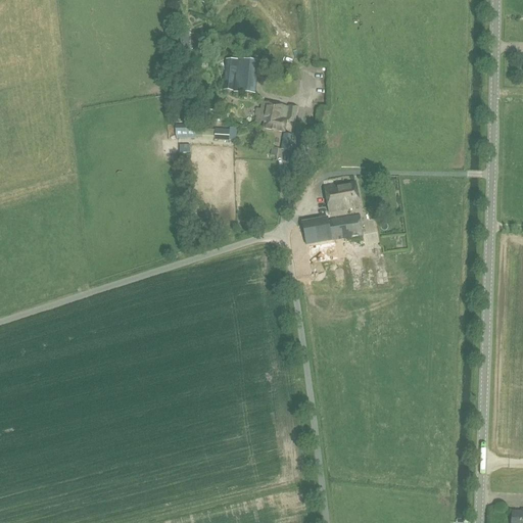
[(189,57),(188,33),(180,33),(181,58),(189,57)]
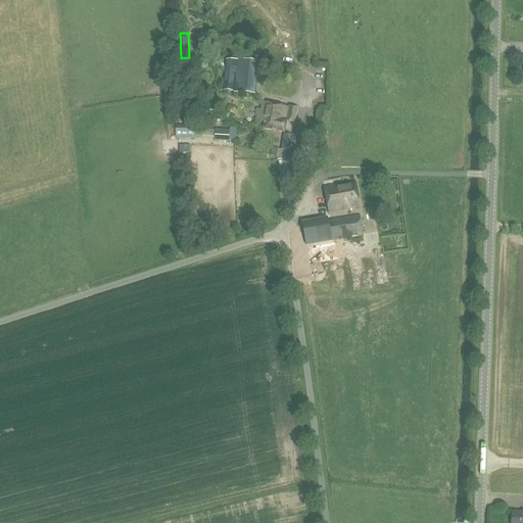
[(255,95),(258,61),(237,59),(234,93),(255,95)]
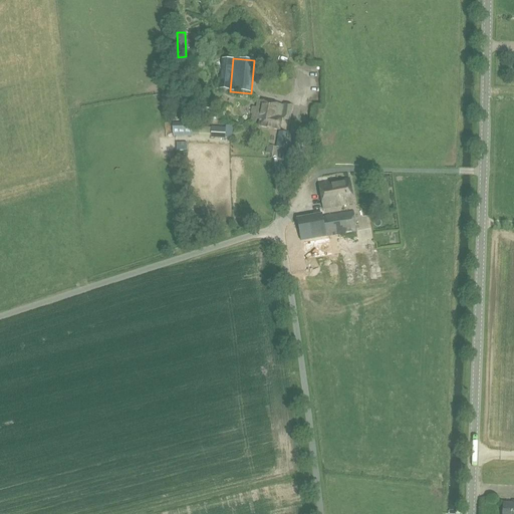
[(233,60),(222,59),(221,71),(217,70),(216,79),(220,79),(219,86),(230,87),(233,60)]
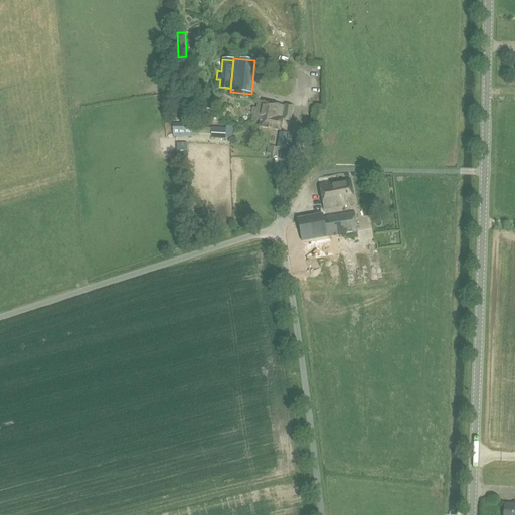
[(254,120),(261,121),(261,120),(262,120),(263,116),(271,117),(272,113),(277,114),(277,113),(284,115),(286,107),(259,101),(254,120)]
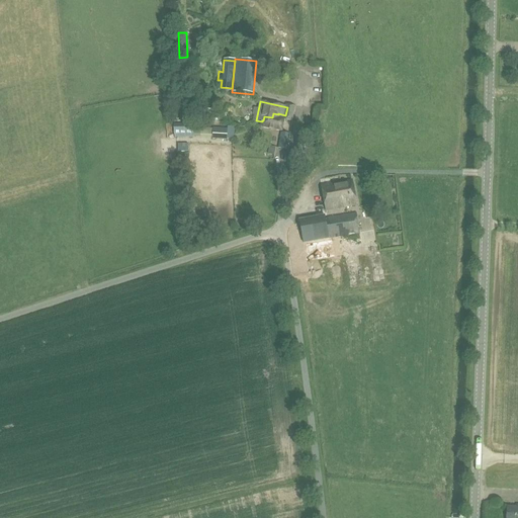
[(285,115),(278,113),(278,114),(273,113),(272,117),(264,116),(263,120),(262,120),(262,121),(261,126),(282,132),(284,120),(293,122),(294,117),(285,115)]
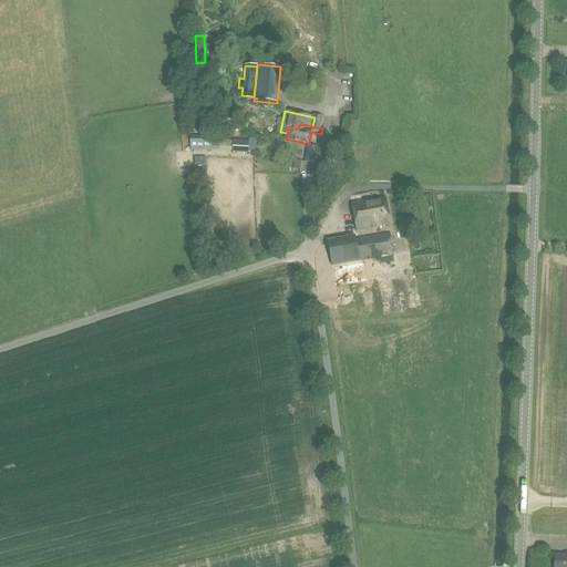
[(212,136),(191,137),(191,151),(212,150),(212,136)]
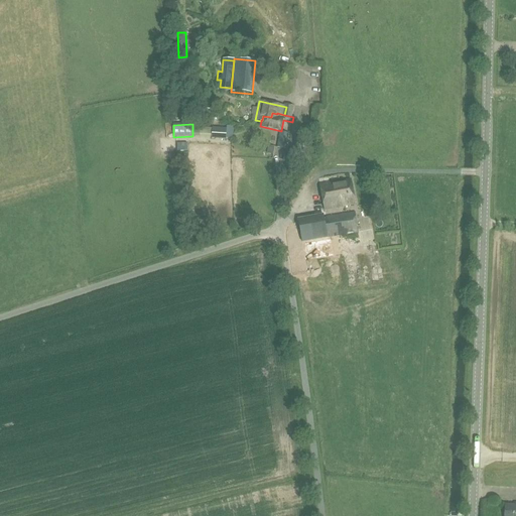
[(227,128),(212,128),(201,127),(200,136),(211,137),(211,138),(226,139),(227,128)]
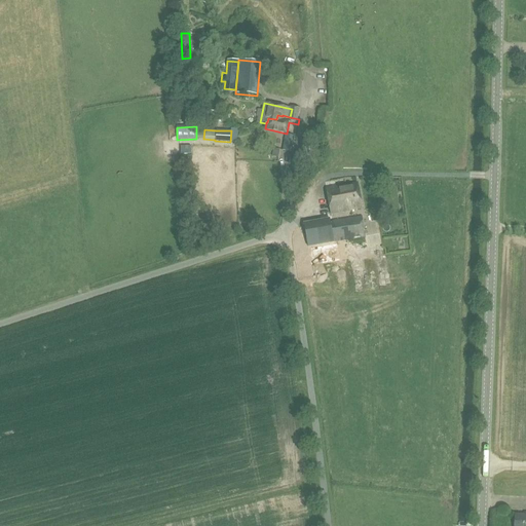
[(286,136),(283,151),(292,152),(295,137),(286,136)]
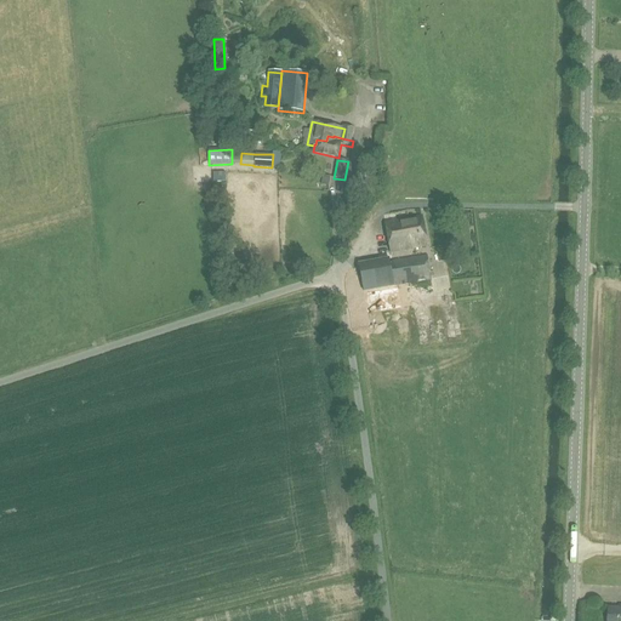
[(386,223),(391,252),(427,245),(422,216),(386,223)]
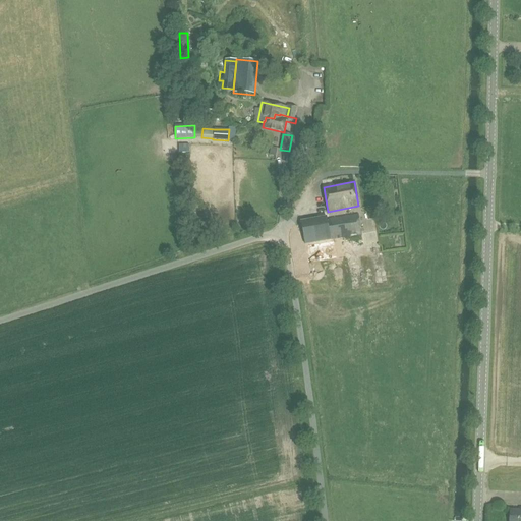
[(359,214),(327,218),(327,217),(300,222),(304,244),(362,235),(359,214)]
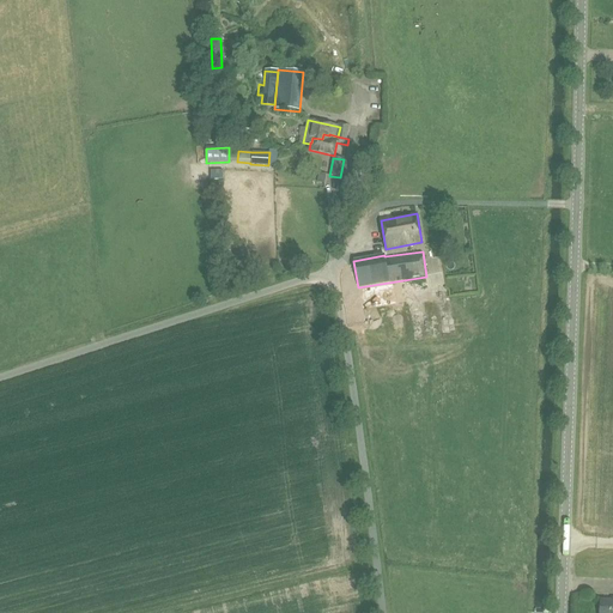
[(612,612),(612,600),(600,600),(599,612),(612,612)]
